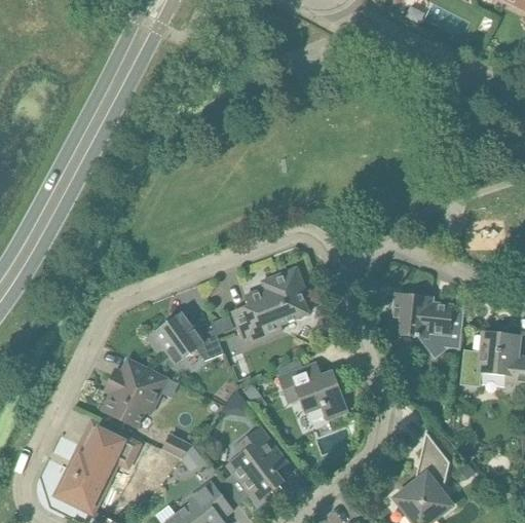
[(505,0),(524,9),(524,0),(505,0)]
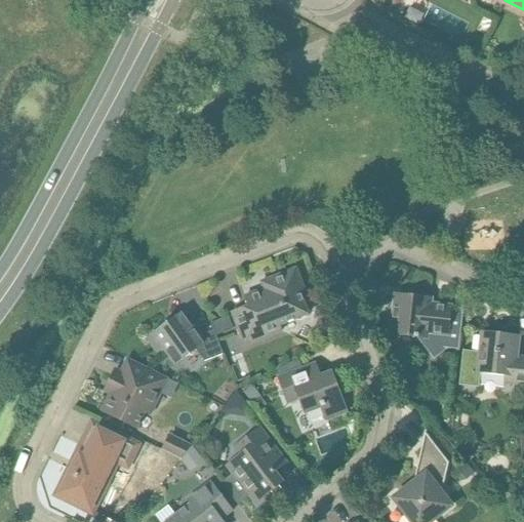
[(299,291),(305,289),(295,266),(272,275),(275,282),(244,293),(248,304),(231,311),(243,343),(280,328),(278,323),(308,312),(299,291)]
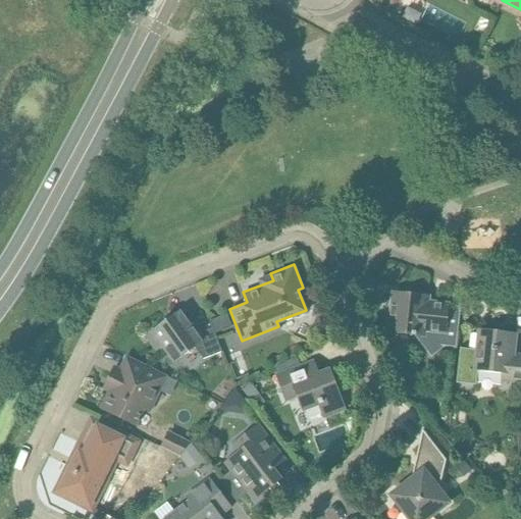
[(409,334),(419,349),(427,342),(455,345),(460,304),(459,304),(458,309),(448,308),(448,303),(425,300),(426,294),(394,290),(389,329),(409,332),(409,334)]
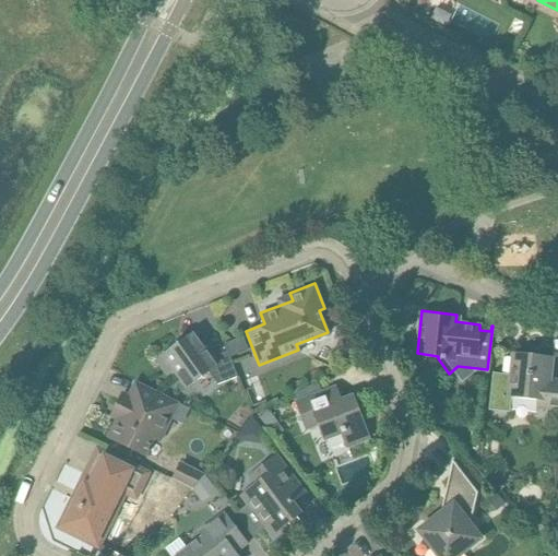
[(237,375),(223,340),(226,350),(212,355),(194,330),(159,355),(171,371),(173,370),(185,386),(208,369),(216,382),(237,375)]
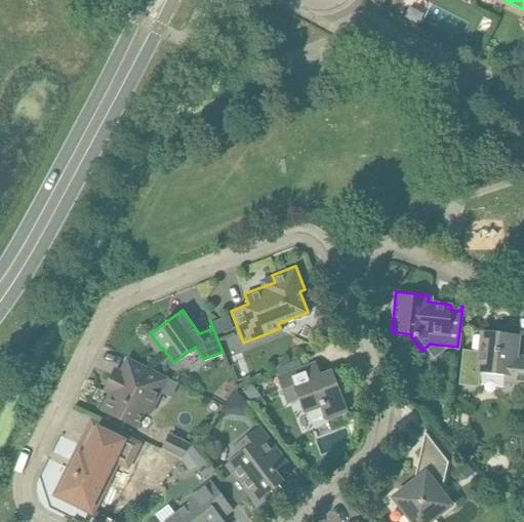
[(216,332),(235,325),(231,314),(212,320),(216,332)]
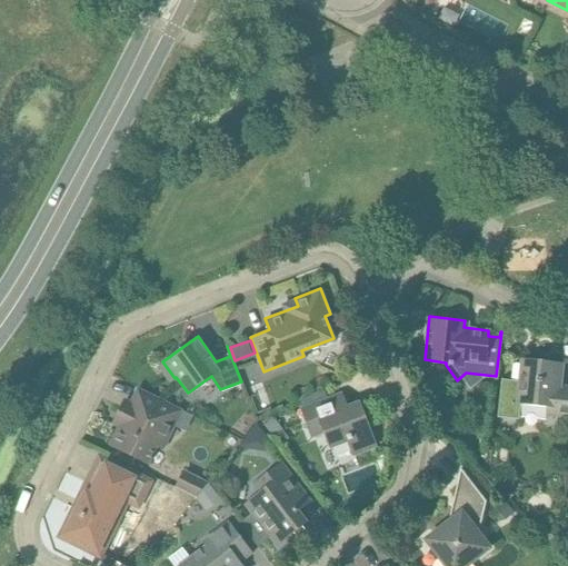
[(546,413),(567,414),(567,384),(559,384),(561,361),(520,357),(518,379),(502,377),(500,377),(497,415),(498,415),(498,413),(516,415),(517,401),(547,404),(546,413)]
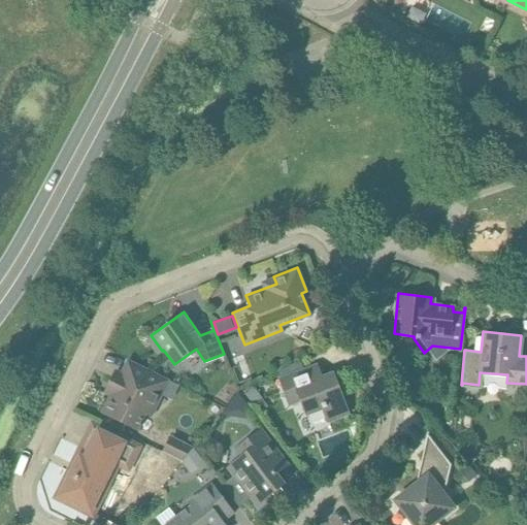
[(113,386),(101,411),(136,428),(144,412),(151,414),(161,393),(168,379),(138,364),(126,358),(121,371),(116,368),(108,383),(113,386)]
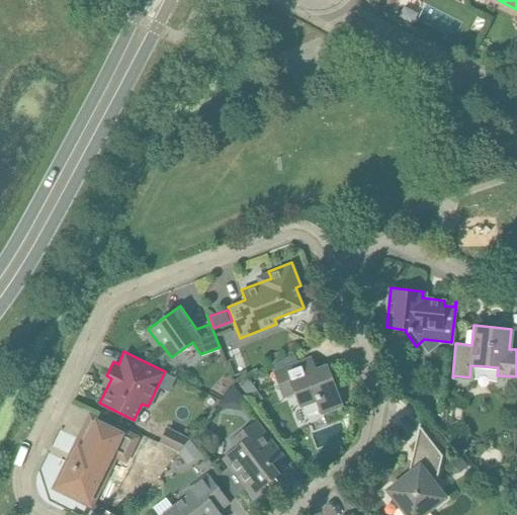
[(299,360),(274,370),(283,395),(294,391),(300,405),(316,399),(321,411),(341,404),(326,364),(305,373),(299,360)]
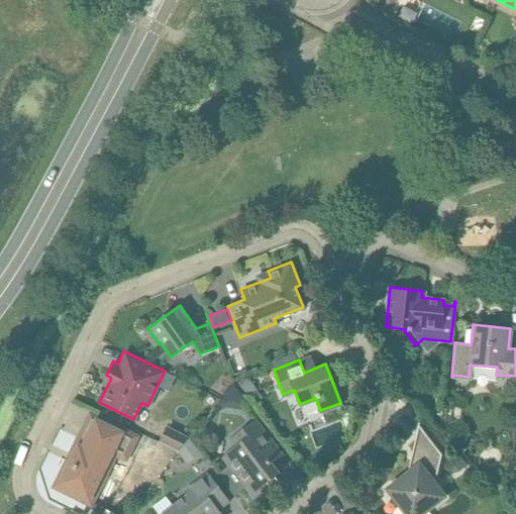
[(255,399),(261,395),(244,374),(236,381),(245,394),(248,391),(255,399)]
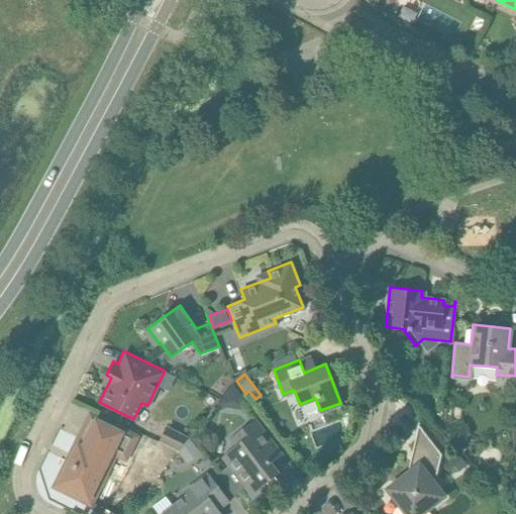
[(102,478),(125,430),(93,414),(70,460),(67,458),(54,485),(86,501),(99,477),(102,478)]
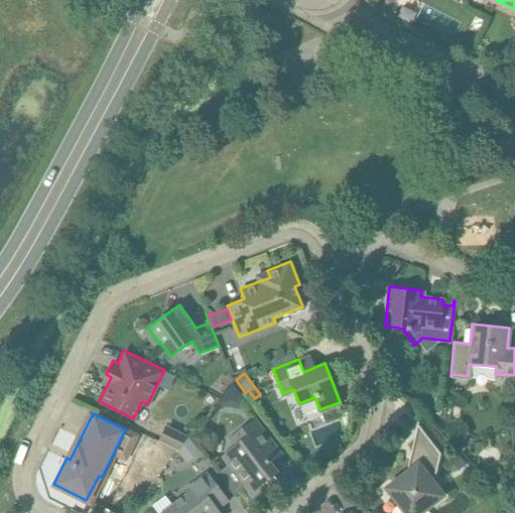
[(219,473),(218,471),(217,472),(233,494),(234,493),(232,491),(243,483),(250,492),(277,472),(263,453),(274,443),(255,418),(230,437),(235,444),(222,456),(229,465),(219,473)]
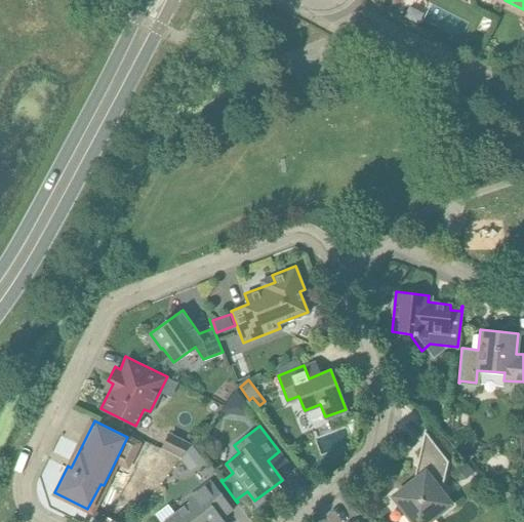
[(164,448),(180,456),(192,442),(171,433),(164,448)]
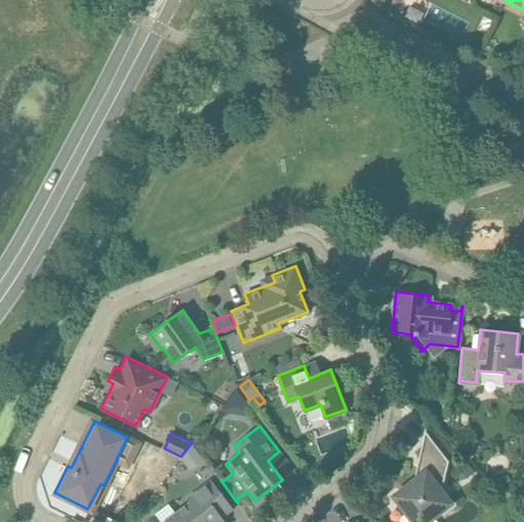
[(204,437),(194,445),(202,456),(213,448),(204,437)]
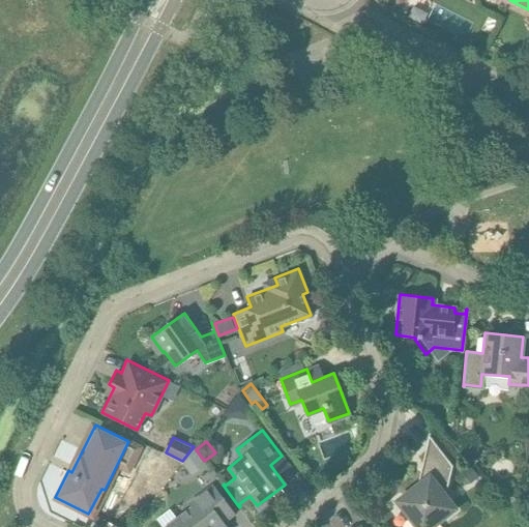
[(415,526),(430,526),(454,508),(445,495),(451,467),(435,443),(424,450),(416,485),(395,501),(415,526)]
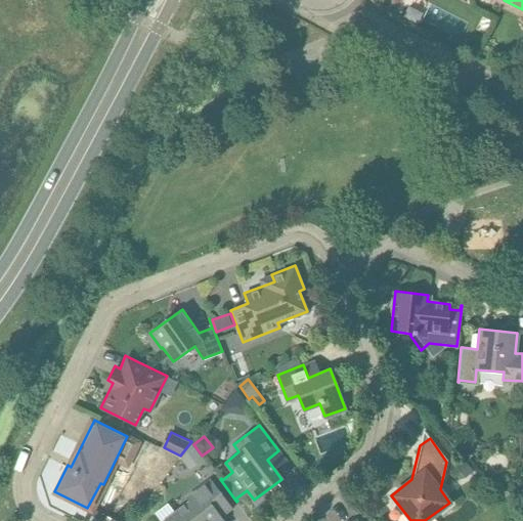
[(205,460),(202,456),(193,444),(191,441),(180,456),(190,470),(205,460)]
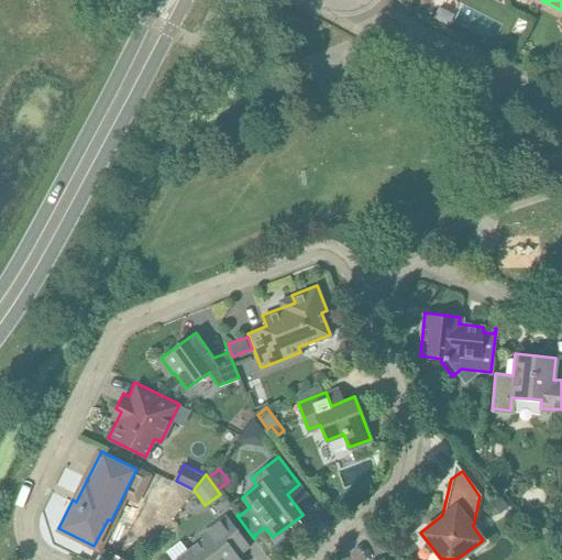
[(240,559),(237,555),(249,545),(224,515),(200,534),(204,538),(173,559),(240,559)]
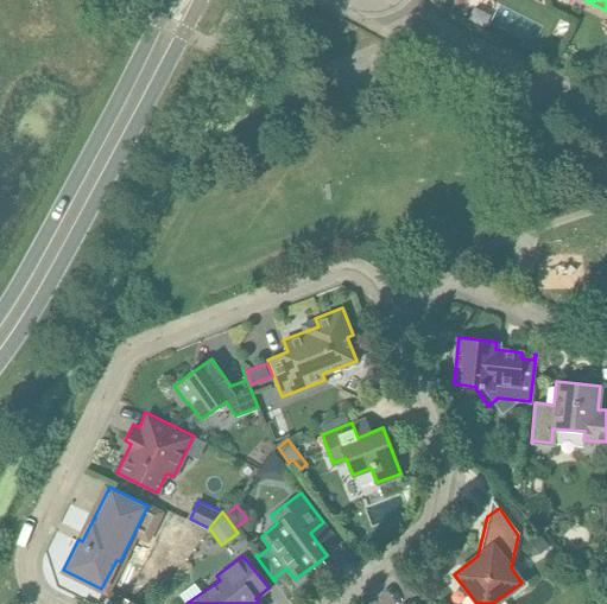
[(101,589),(94,603),(137,603),(109,590),(102,586),(101,589)]
